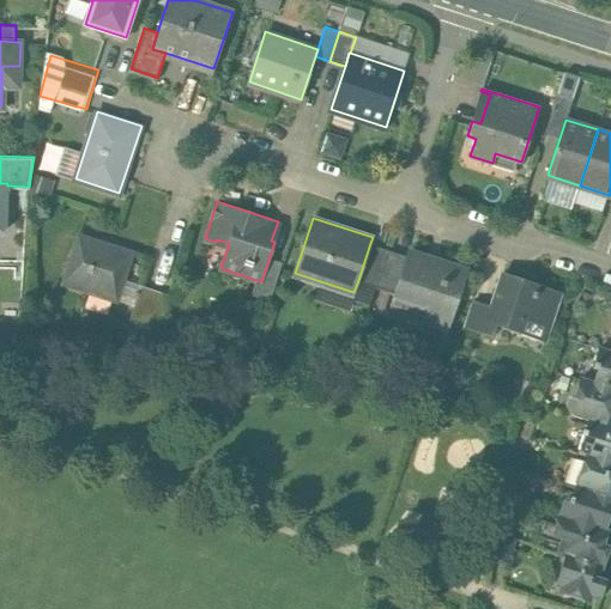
[(79,233),(64,282),(116,300),(133,251),(79,233)]
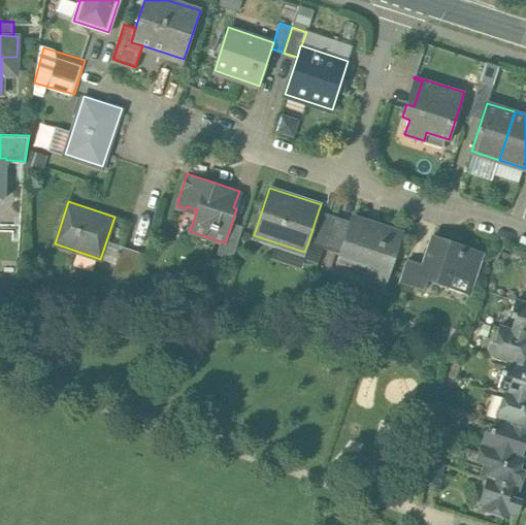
[(334,215),(319,209),(308,241),(324,247),(334,215)]
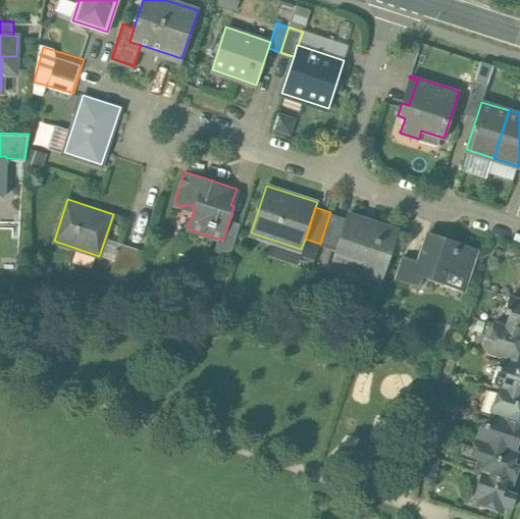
[(330,212),(320,244),(336,249),(347,217),(330,212)]
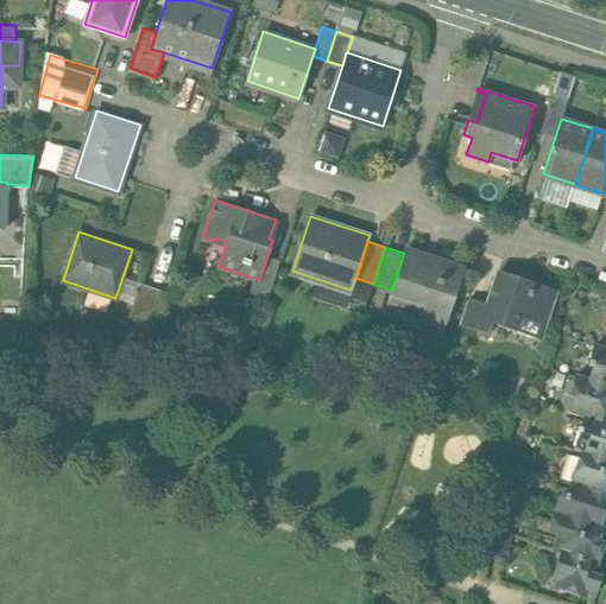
[(464,267),(406,248),(404,253),(392,290),(390,297),(416,306),(418,300),(433,304),(428,319),(443,325),(464,267)]
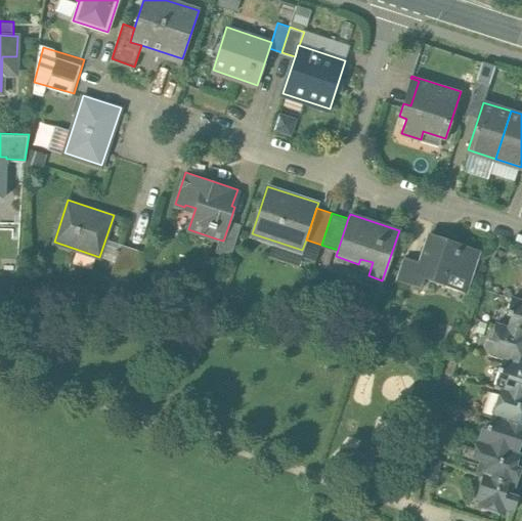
[(242,227),(229,223),(223,241),(219,240),(216,251),(231,256),(242,227)]
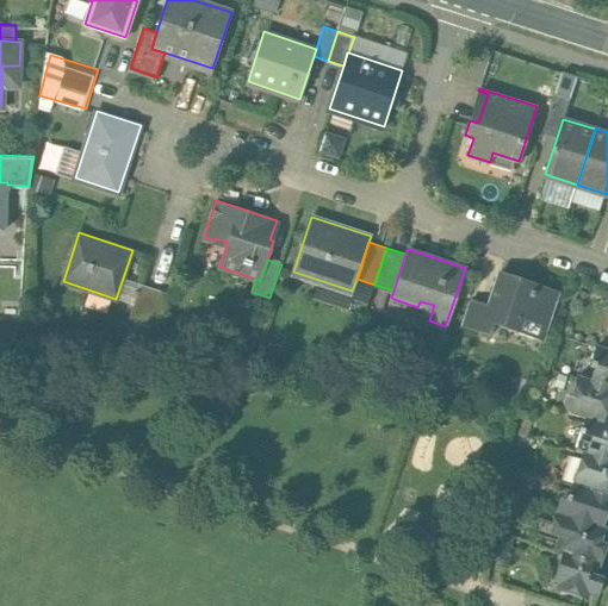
[(559,288),(501,270),(490,303),(484,320),(495,323),(520,331),(525,318),(547,325),(559,288)]
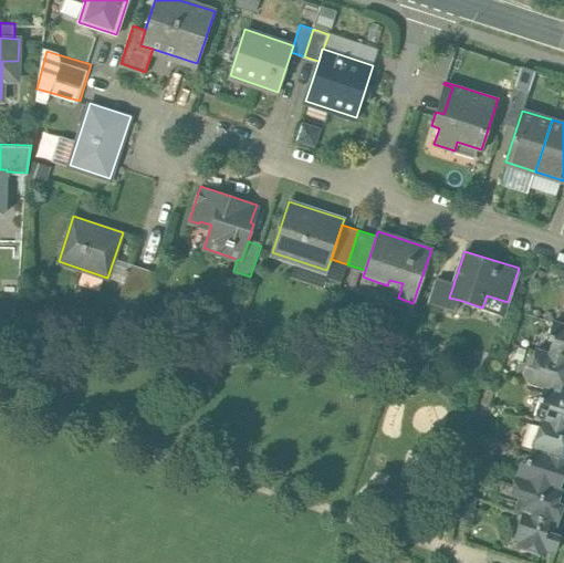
[(158,271),(131,262),(121,294),(147,303),(158,271)]
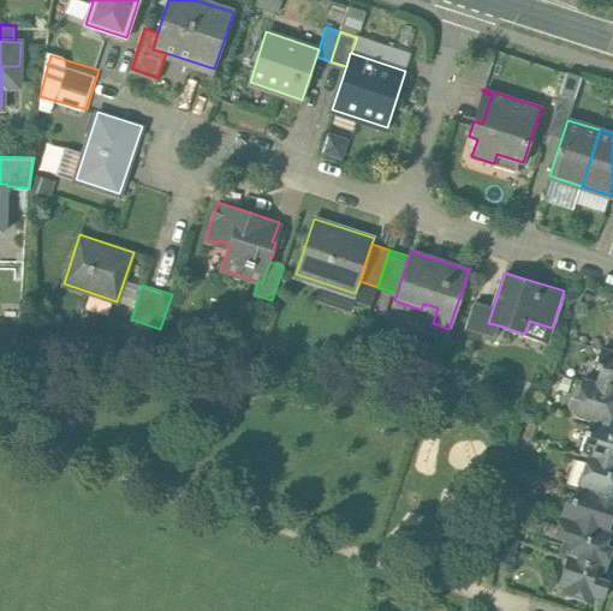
[(494,305),(476,300),(466,328),(495,336),(499,325),(488,323),(494,305)]
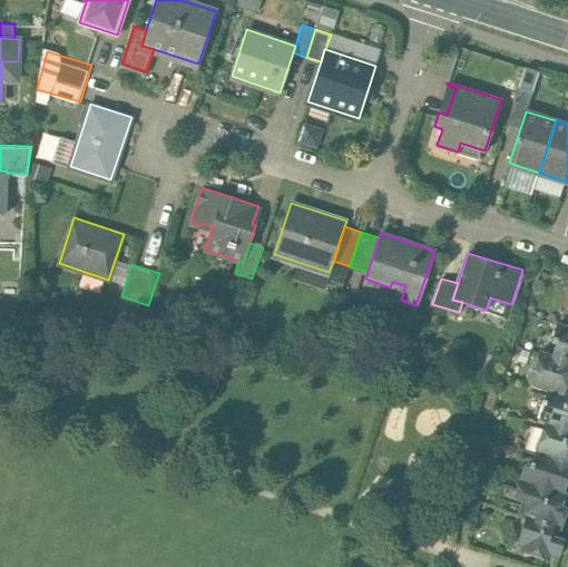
[(557,342),(552,354),(567,359),(567,324),(558,322),(552,341),(557,342)]
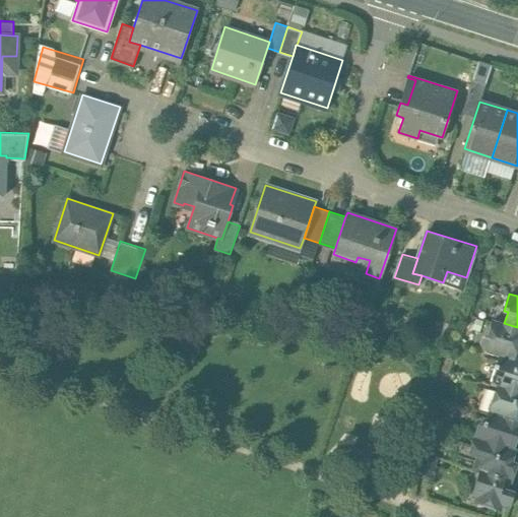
[(487,350),(500,354),(500,353),(512,358),(512,357),(515,358),(517,350),(517,327),(504,323),(493,320),(487,336),(491,337),(487,350)]
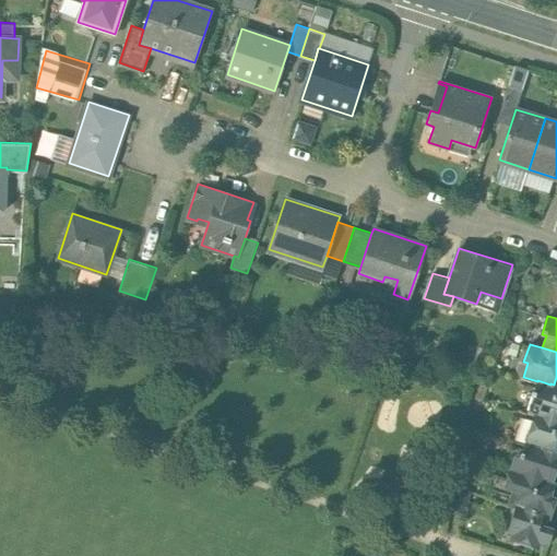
[(535,413),(556,420),(556,385),(554,385),(550,383),(550,385),(537,380),(537,381),(528,412),(535,414),(535,413)]
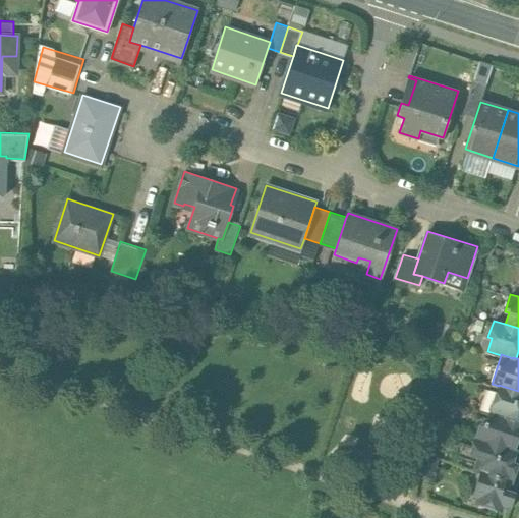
[(499,386),(489,411),(518,420),(518,391),(499,385),(499,386)]
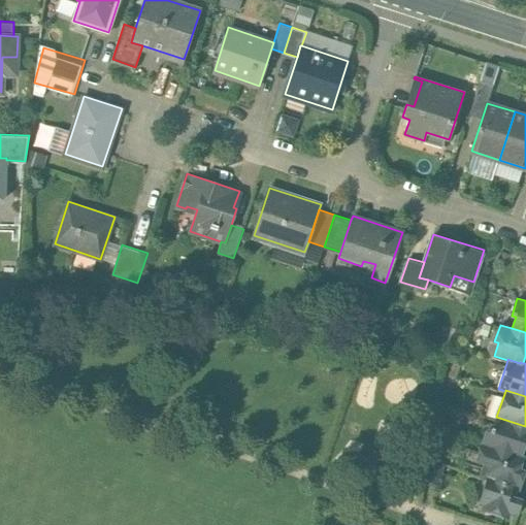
[(486,430),(482,443),(521,456),(525,444),(525,426),(496,417),(493,428),(491,427),(489,431),(486,430)]
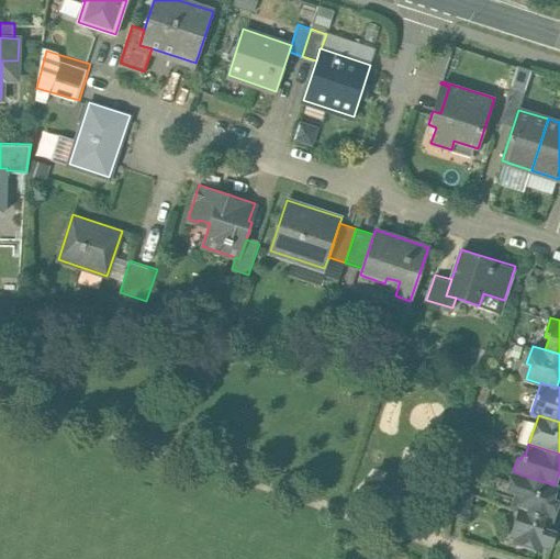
[(521,506),(553,517),(559,501),(551,498),(556,485),(555,485),(513,471),(507,489),(518,492),(514,504),(521,506)]
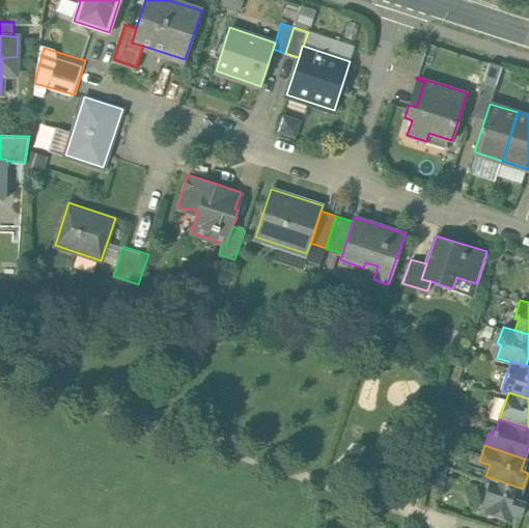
[(434,461),(426,483),(441,489),(448,465),(434,461)]
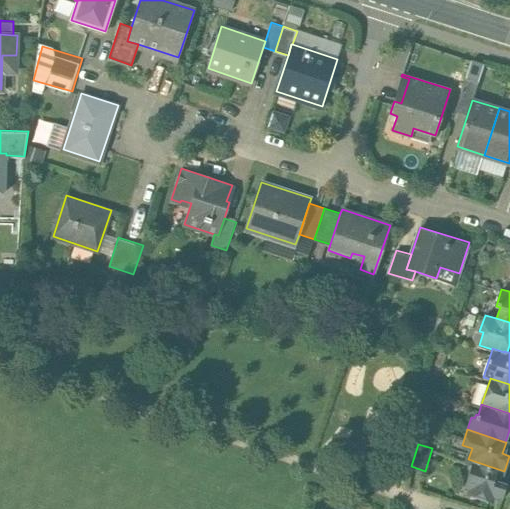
[(504,471),(474,461),(464,488),(475,491),(473,495),(492,501),(493,497),(500,499),(505,484),(500,483),(504,471)]
